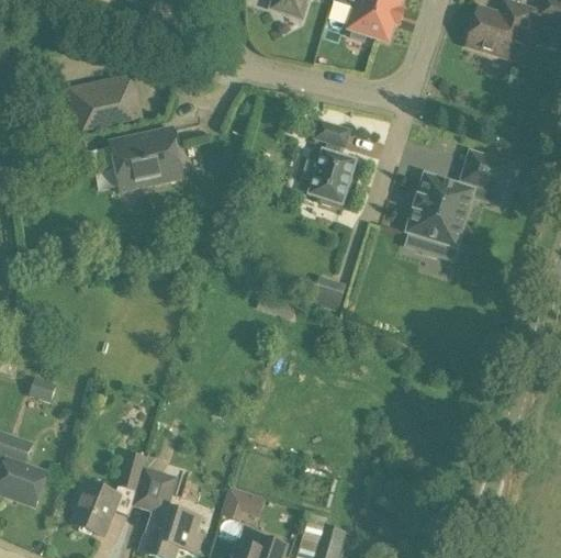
[(273,0),(272,8),(302,17),(306,0),(273,0)]
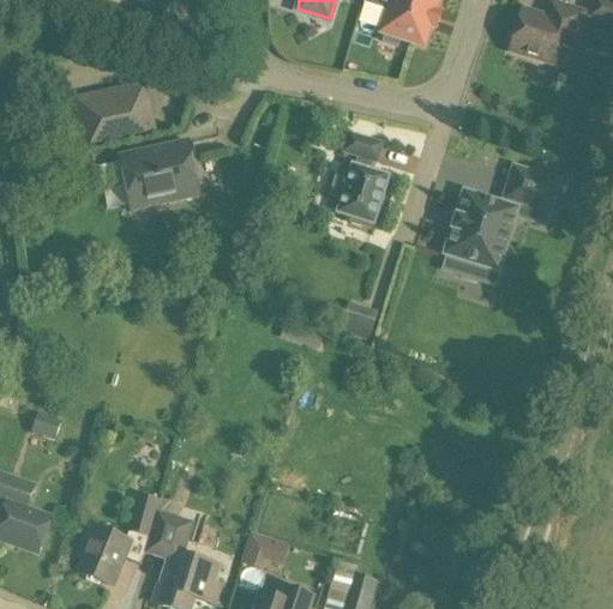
[(391,0),(383,30),(386,31),(384,40),(398,44),(401,36),(424,43),(437,0),(391,0)]
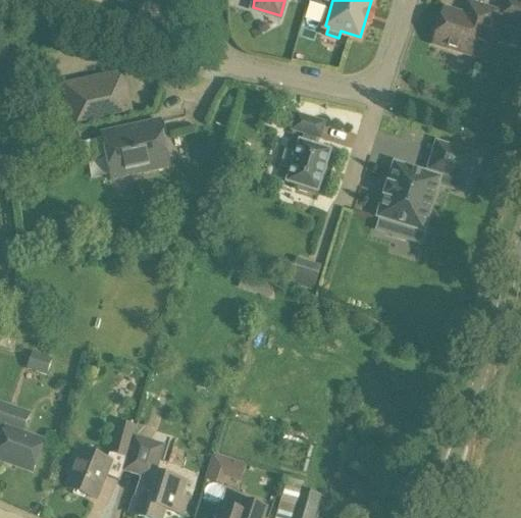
[(488,41),(498,9),(468,0),(464,13),(445,6),(438,26),(435,26),(432,36),(435,38),(433,42),(472,54),(477,37),(488,41)]
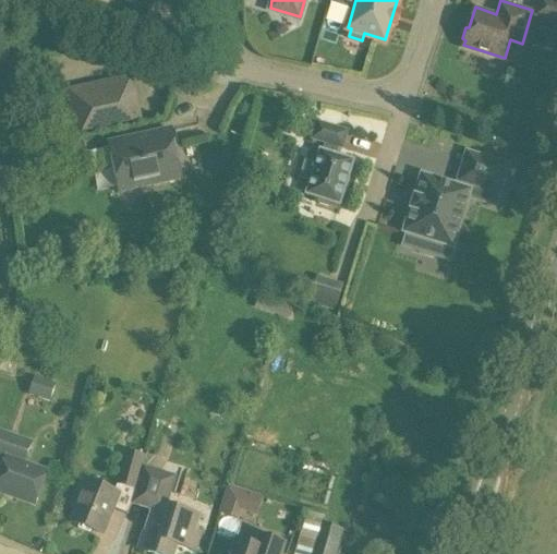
[(556,0),(545,0),(540,17),(556,23),(556,0)]
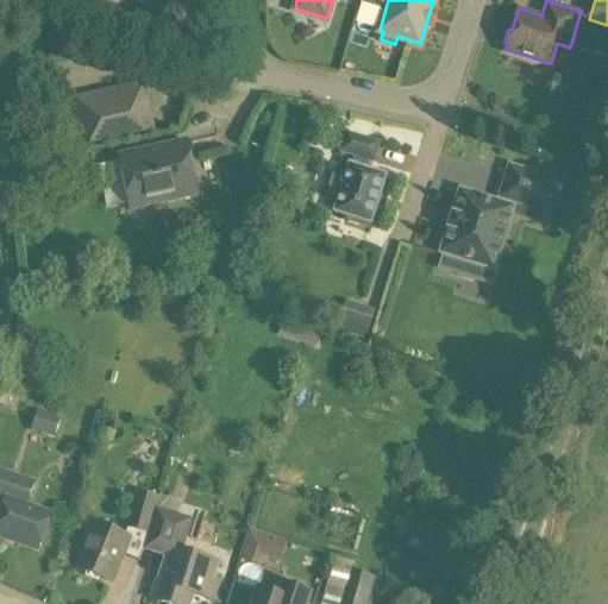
[(607,32),(599,30),(593,50),(607,55),(607,32)]
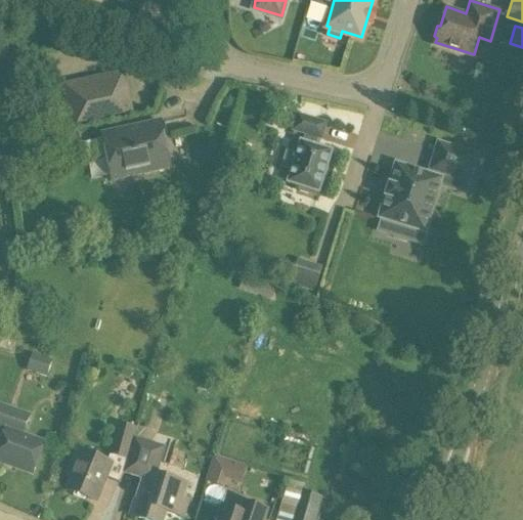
[(74,122),(101,116),(132,109),(124,71),(66,83),(74,122)]
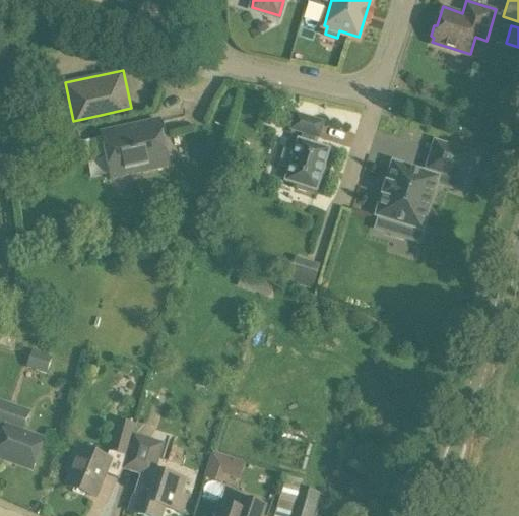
[(319,137),(324,121),(296,112),(290,128),(304,132),(302,139),(299,138),(294,152),(296,152),(292,166),(289,165),(285,179),(299,184),(298,188),(312,192),(314,188),(317,189),(330,147),(314,142),(316,135),(319,137)]
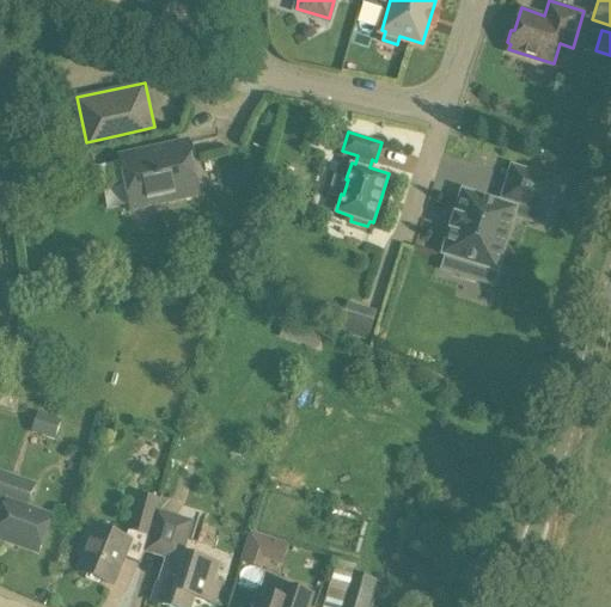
[(133,208),(199,194),(187,139),(140,149),(121,153),(133,208)]
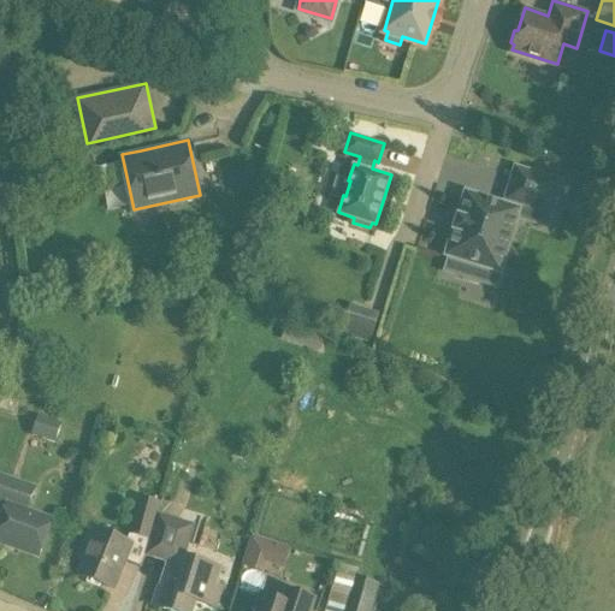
[(548,226),(562,181),(524,167),(512,205),(465,189),(445,254),(449,255),(445,265),(463,271),(467,261),(488,268),(491,259),(502,262),(518,217),(548,226)]
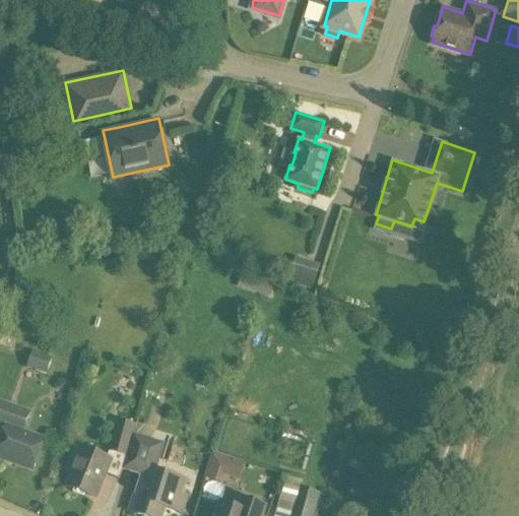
[(297,256),(289,280),(301,283),(308,260),(297,256)]
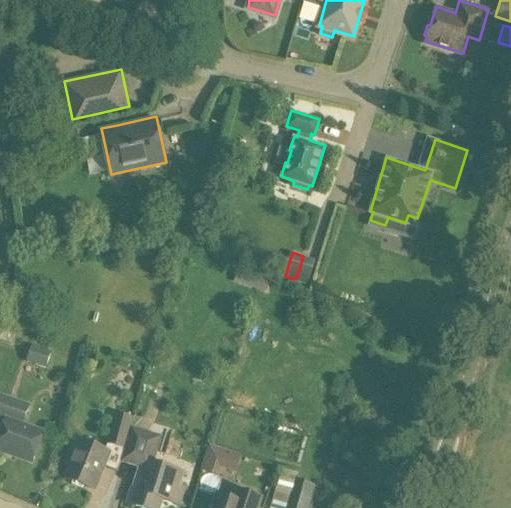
[(266,290),(271,273),(239,264),(234,281),(266,290)]
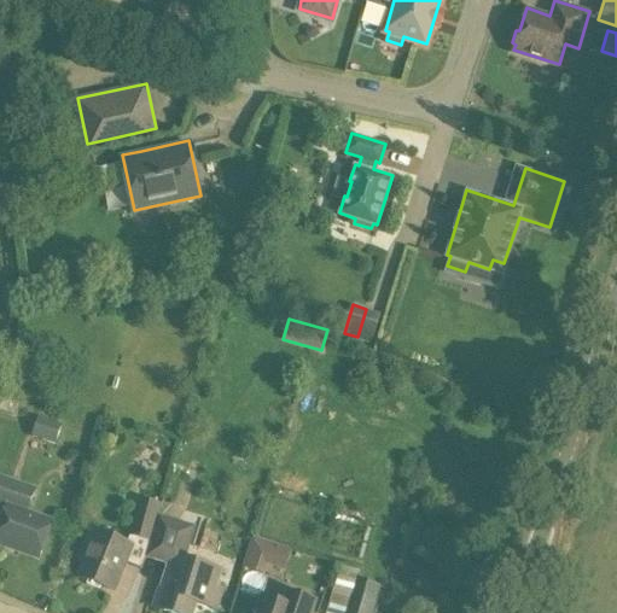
[(57,442),(63,422),(39,414),(33,435),(57,442)]
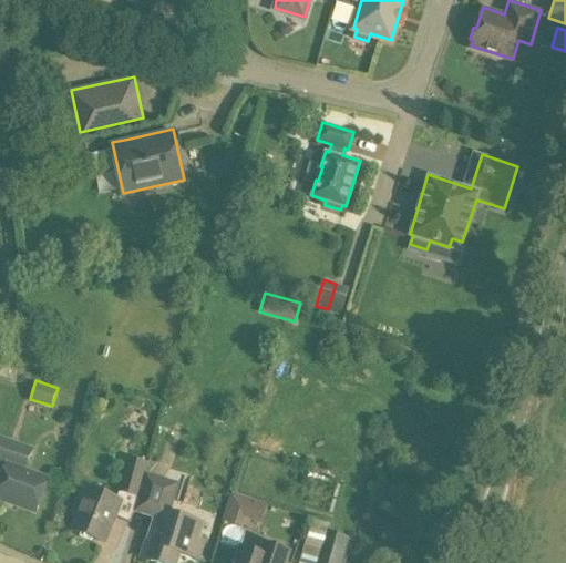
[(0,498),(37,511),(49,477),(24,468),(32,446),(14,439),(0,433),(0,460),(7,463),(0,480),(0,498)]
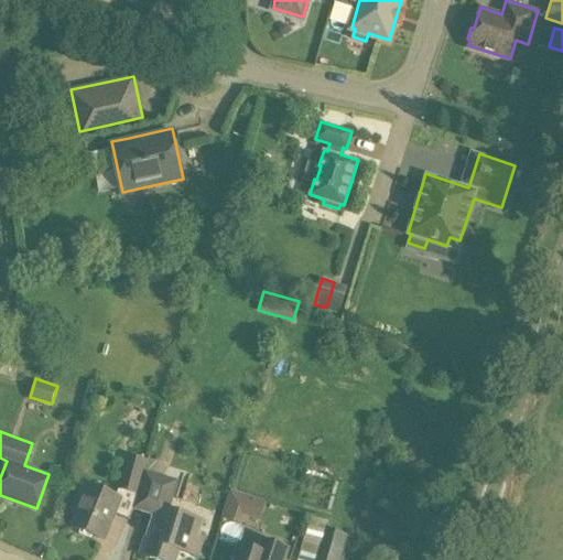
[(139,493),(145,467),(148,458),(126,452),(117,486),(138,493),(139,493)]
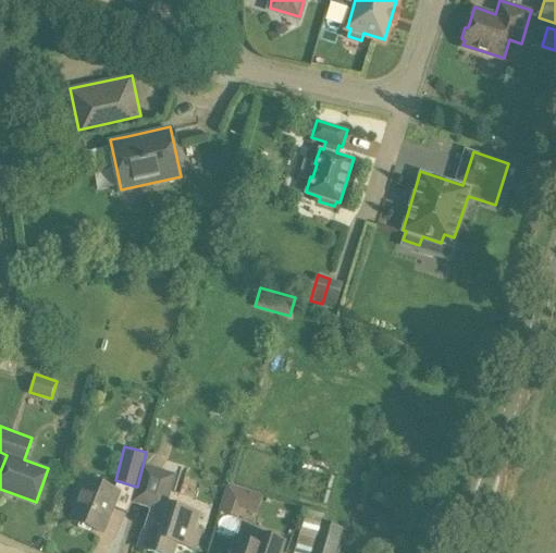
[(137,487),(136,487),(132,501),(151,507),(149,515),(152,516),(148,530),(145,530),(139,547),(162,552),(173,552),(177,541),(194,547),(199,529),(183,524),(187,508),(168,502),(177,472),(144,462),(137,487)]
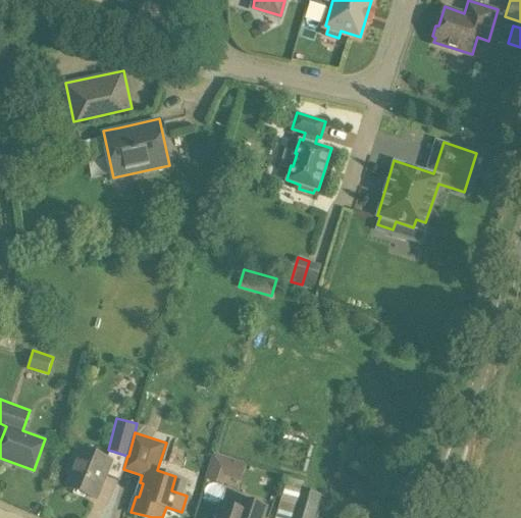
[(95,497),(110,459),(80,446),(73,459),(80,462),(69,486),(95,497)]
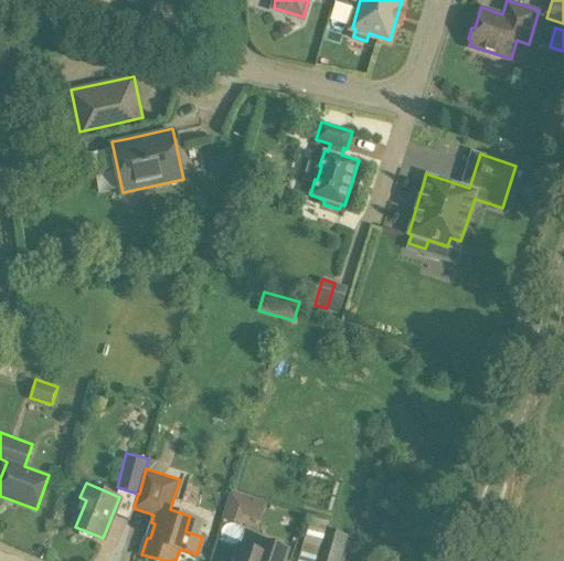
[(309,511),(298,558),(309,560),(314,560),(325,516),(309,511)]
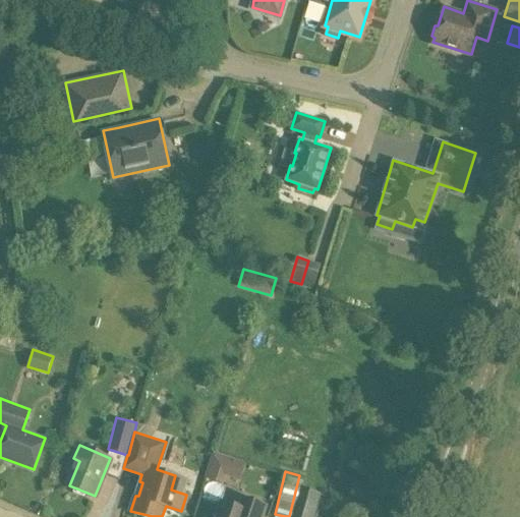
[(301,485),(296,501),(318,507),(322,492),(301,485)]
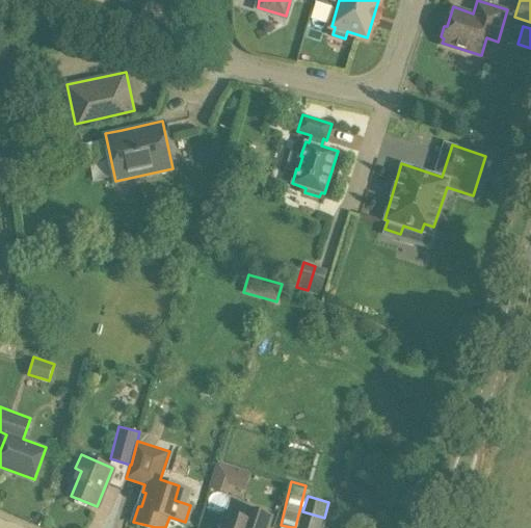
[(267,527),(272,515),(246,506),(243,519),(224,512),(219,527),(267,527)]
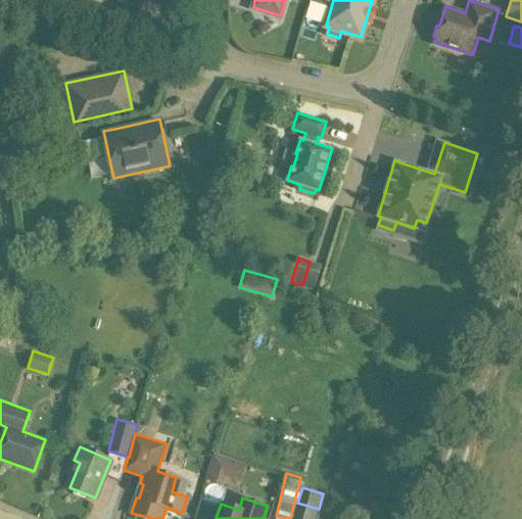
[(315,518),(319,509),(297,503),(292,518),(315,518)]
